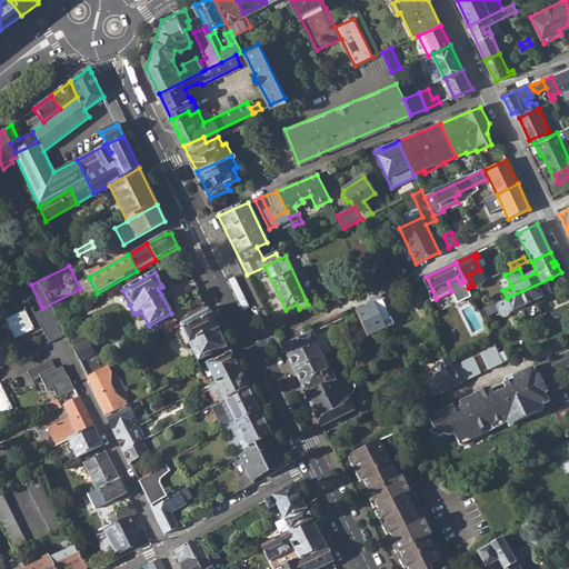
[(509,313),(512,311),(520,308),(525,318),(540,310),(536,300),(552,292),(552,293),(558,291),(557,288),(566,283),(561,272),(551,278),(507,298),(495,303),(497,309),(497,313),(498,315),(501,317),(506,317),(509,313)]
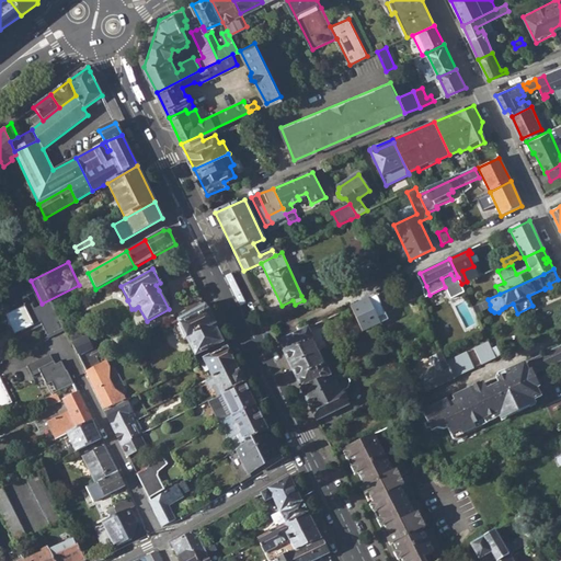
[(422,287),(426,286),(420,273),(416,275),(422,287)]
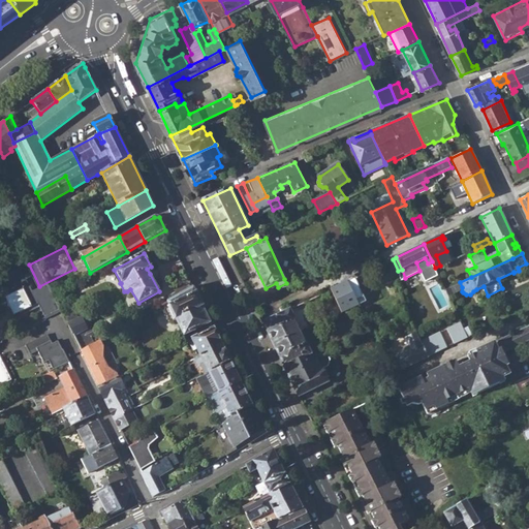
[(21,268),(0,276),(8,294),(29,286),(21,268)]
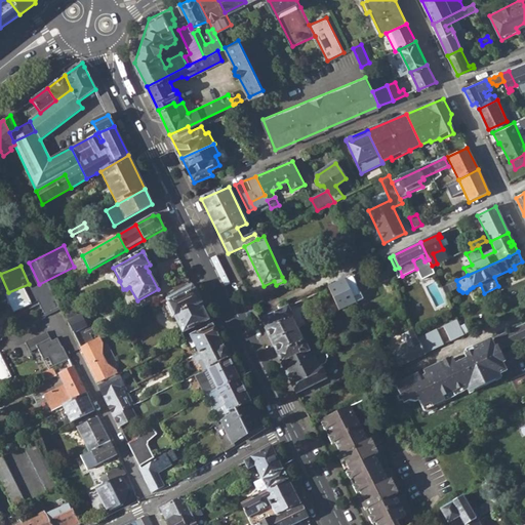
[(170,284),(175,294),(192,284),(187,275),(170,284)]
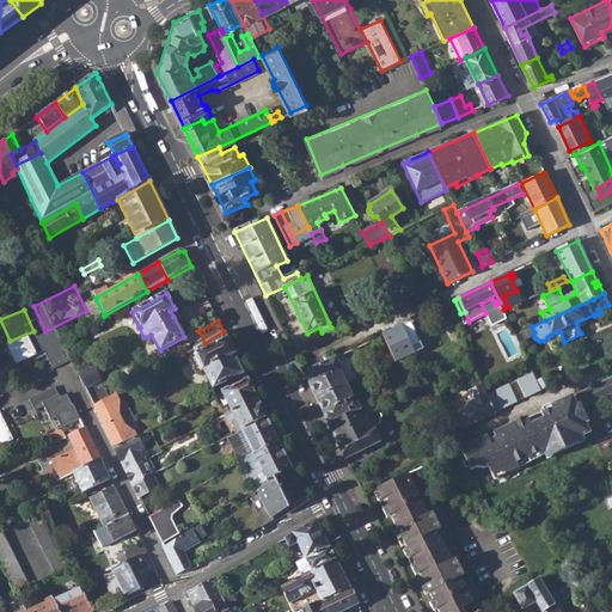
[(194,349),(218,397),(219,395),(246,381),(240,368),(242,367),(238,362),(237,362),(233,354),(234,353),(224,331),(204,343),(194,349)]
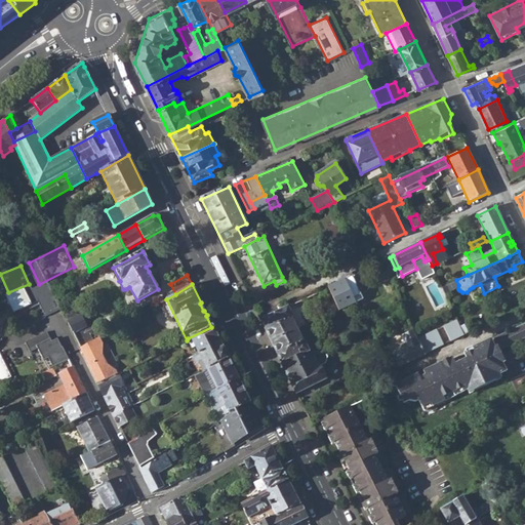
[(446,296),(452,293),(448,284),(442,287),(446,296)]
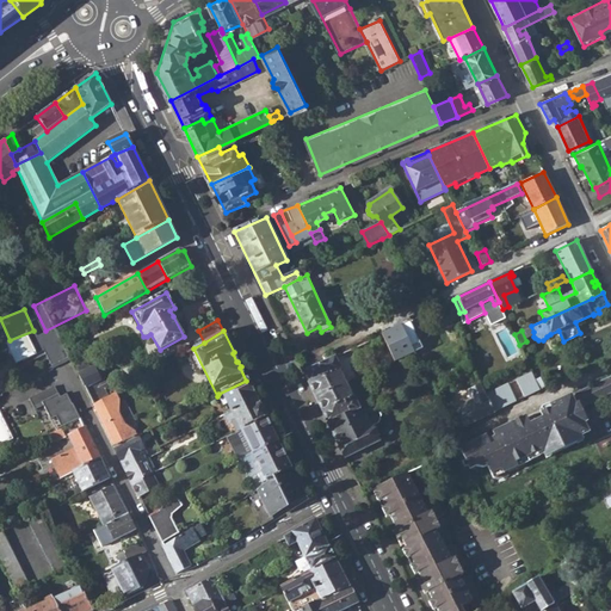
[(36,335),(8,346),(18,368),(47,352),(54,368),(69,362),(57,332),(45,337),(38,341),(36,335)]
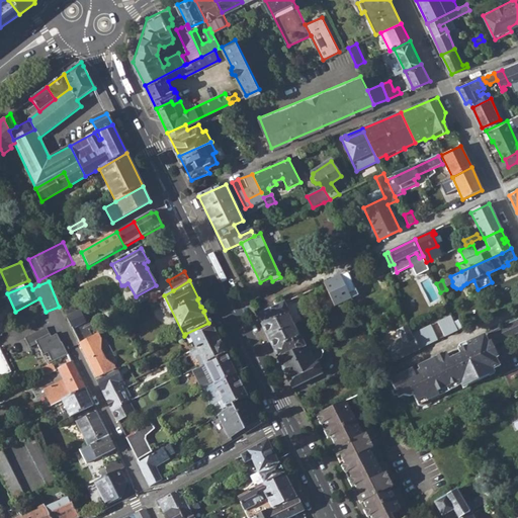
[(246,292),(251,301),(259,297),(262,296),(258,288),(255,289),(255,288),(246,292)]
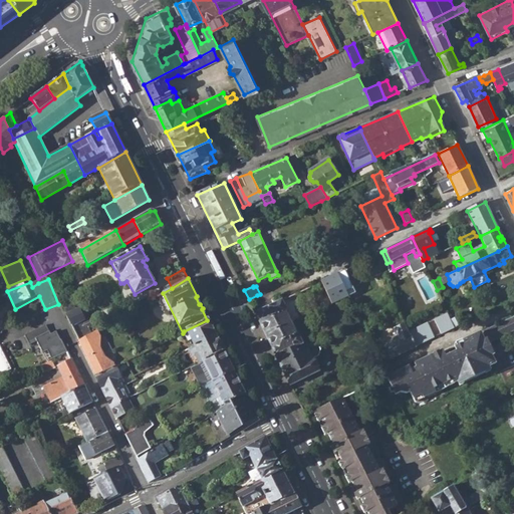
[(255,312),(266,335),(292,322),(286,311),(282,300),(255,312)]
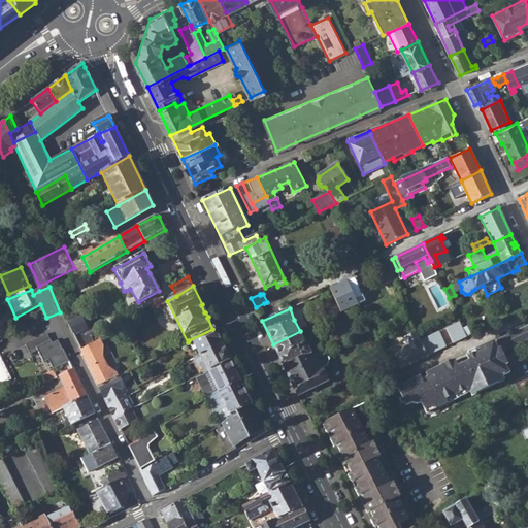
[(67,325),(80,351),(93,343),(79,318),(67,325)]
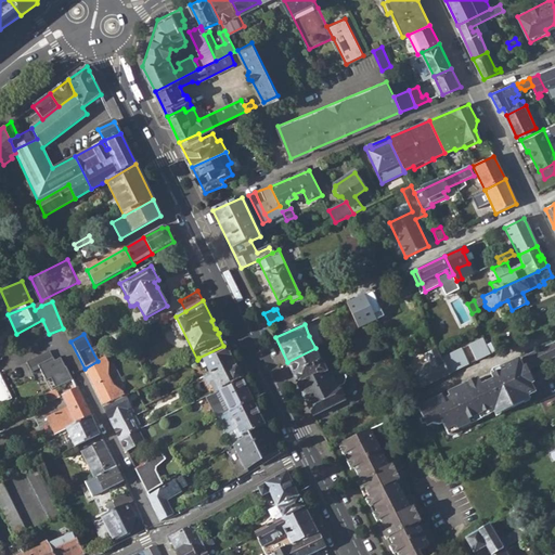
[(492,336),(485,340),(491,355),(499,350),(492,336)]
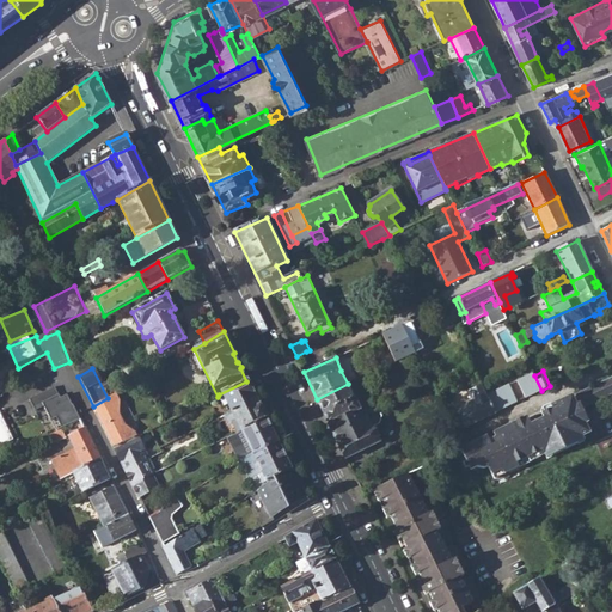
[(518,380),(526,398),(542,391),(534,375),(533,373),(518,380)]
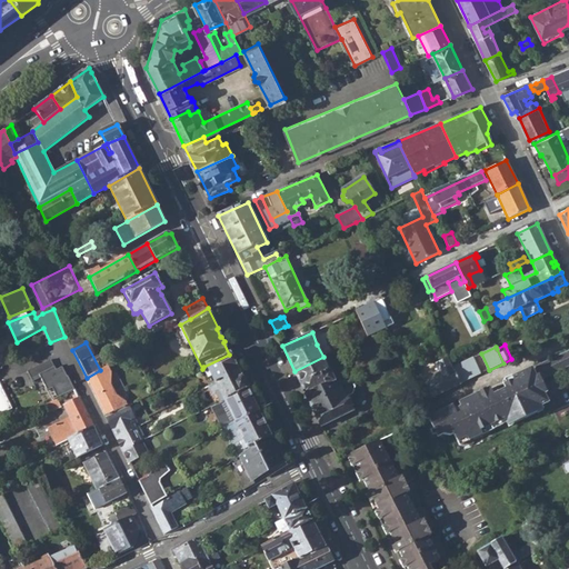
[(568,349),(536,366),(542,380),(568,367),(568,349)]
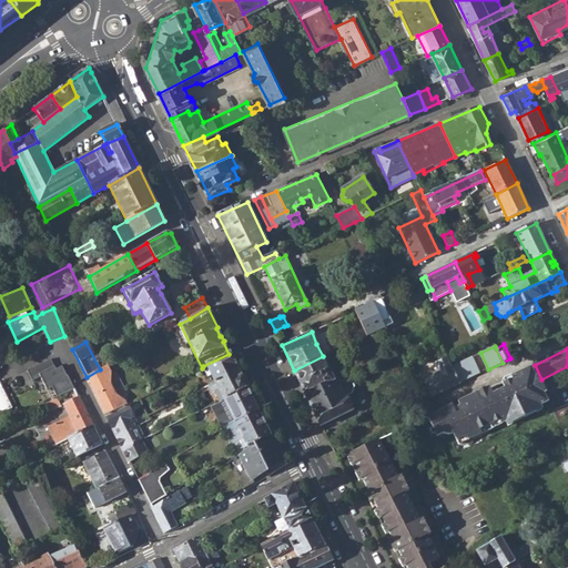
[(211,375),(214,382),(239,371),(230,354),(229,354),(203,366),(208,376),(211,375)]
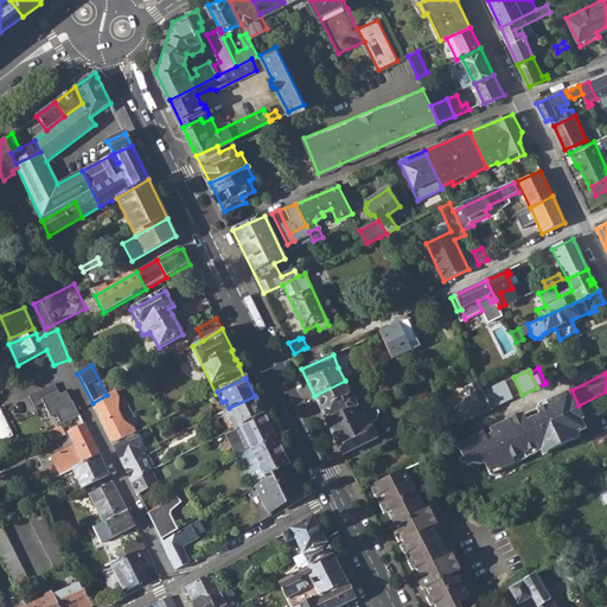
[(327,421),(358,407),(352,393),(351,394),(345,381),(314,396),(327,421)]
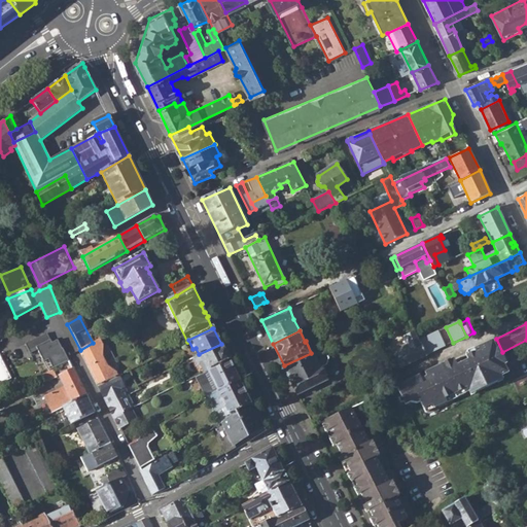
[(389,352),(397,370),(427,355),(420,341),(415,330),(405,336),(408,344),(389,352)]
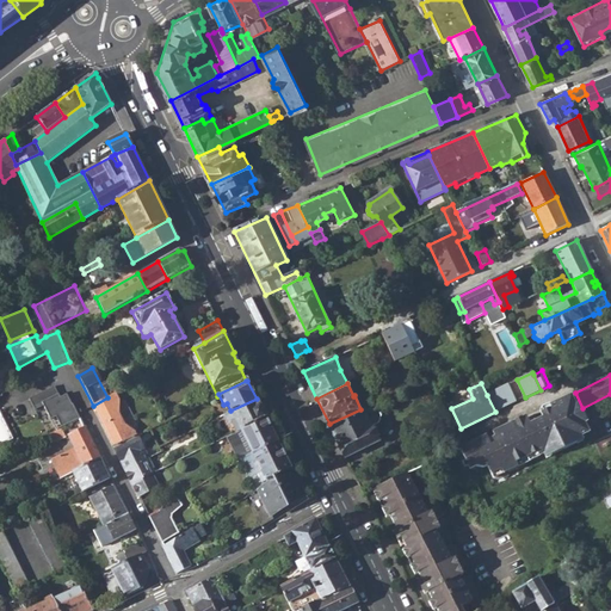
[(487,395),(495,412),(517,401),(508,384),(487,395)]
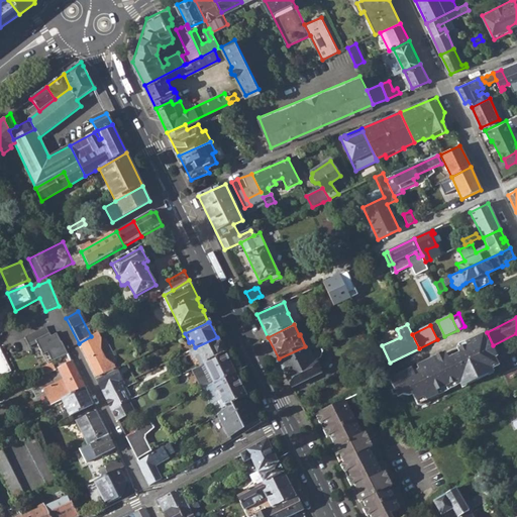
[(49,349),(54,359),(69,353),(59,331),(53,334),(48,326),(26,335),(30,345),(39,341),(44,352),(49,349)]
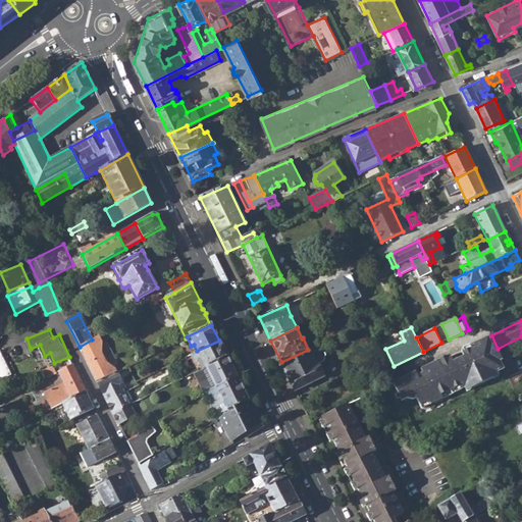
[(80,347),(97,381),(116,372),(114,369),(106,362),(101,353),(102,343),(99,336),(92,340),(80,347)]
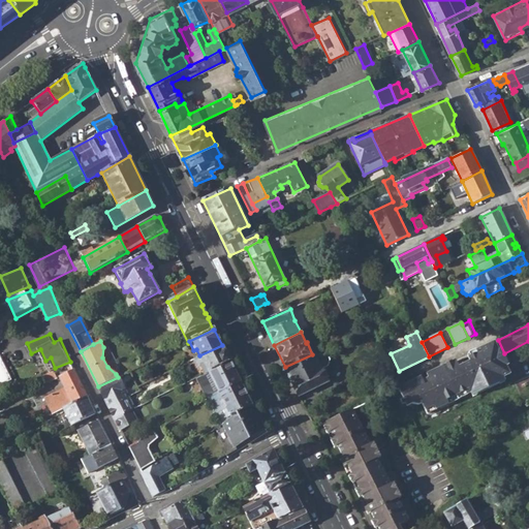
[(193,368),(194,368),(200,365),(205,373),(209,371),(229,361),(222,345),(199,355),(189,361),(193,368)]
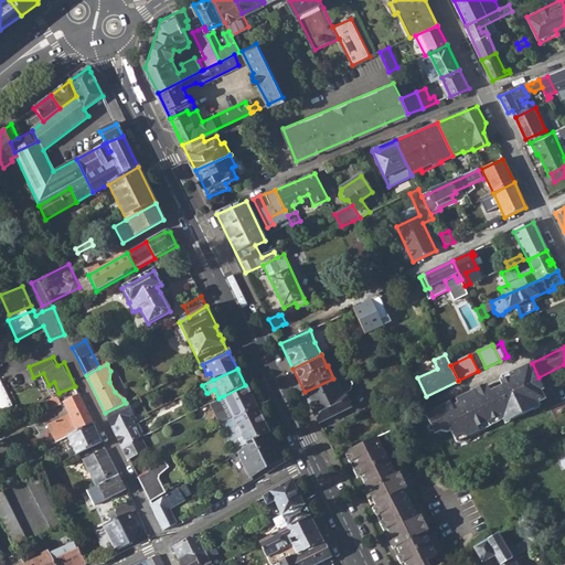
[(452,430),(457,439),(466,435),(468,438),(481,432),(479,428),(498,419),(500,423),(509,418),(511,422),(534,411),(532,407),(545,401),(536,382),(530,369),(501,382),(502,385),(490,391),(489,390),(454,406),(451,402),(426,413),(436,434),(441,430),(448,433),(452,430)]
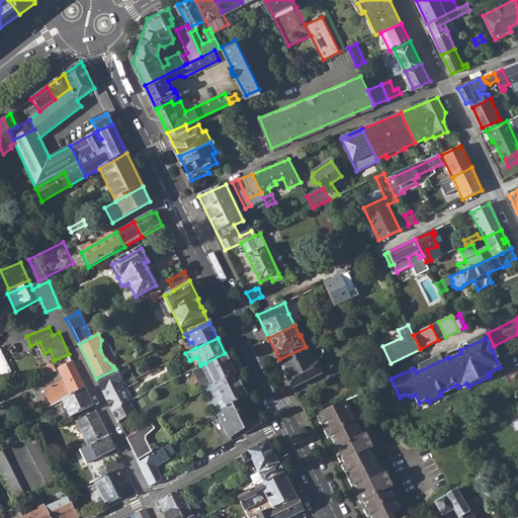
[(279,359),(292,387),(322,373),(316,361),(322,358),(324,350),(320,343),(306,347),(279,359)]
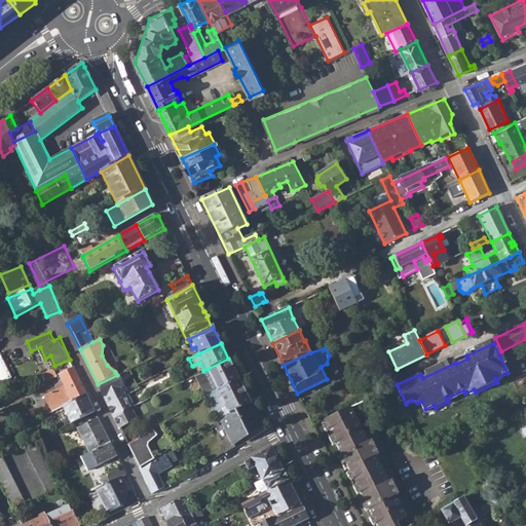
[(0,357),(0,384),(11,380),(0,357)]
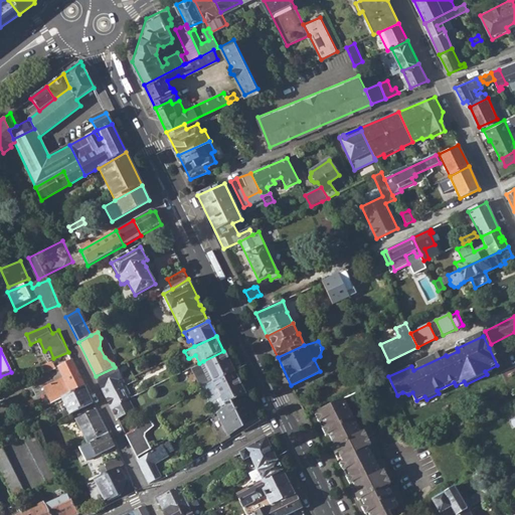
[(234,372),(223,351),(203,361),(199,363),(196,365),(206,386),(212,382),(234,372)]
